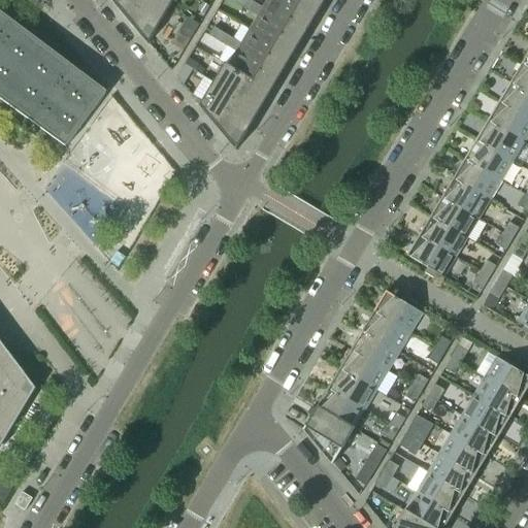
[(170,6),(159,0),(110,0),(147,44),(170,6)]
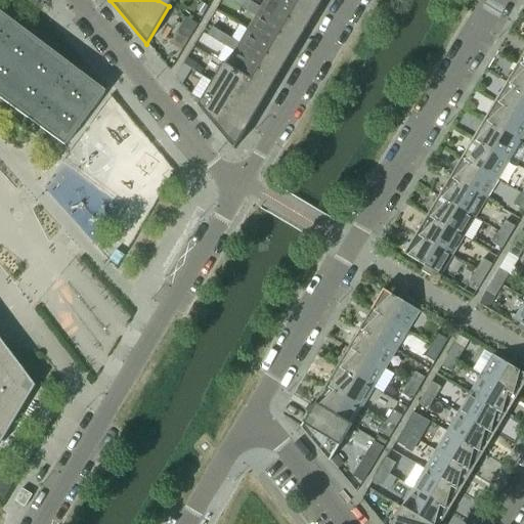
[(248,1),(246,0),(227,0),(228,0),(243,8),(248,1)]
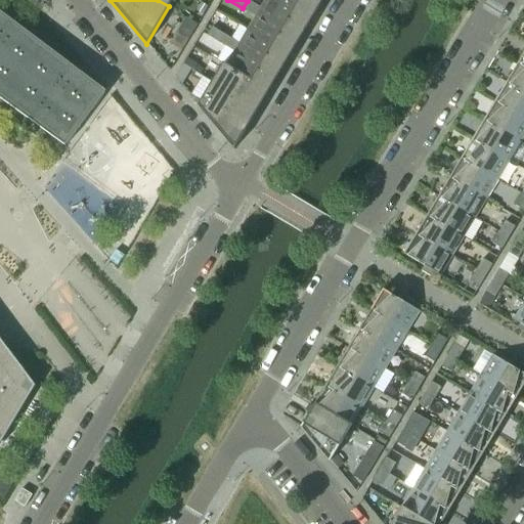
[(307,17),(277,0),(266,0),(261,9),(259,13),(297,36),(298,32),(301,25),(300,24),(302,19),(305,20),(307,17)]
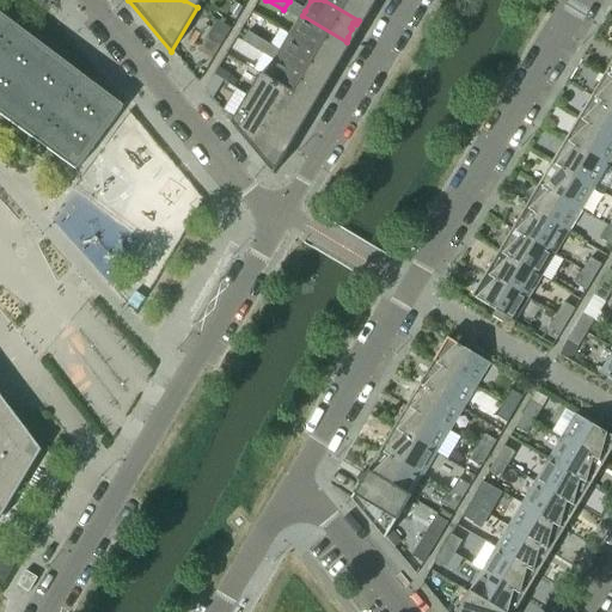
[(371,0),(324,0),(359,20),(361,16),(359,14),(361,10),(363,11),(368,2),(371,0)]
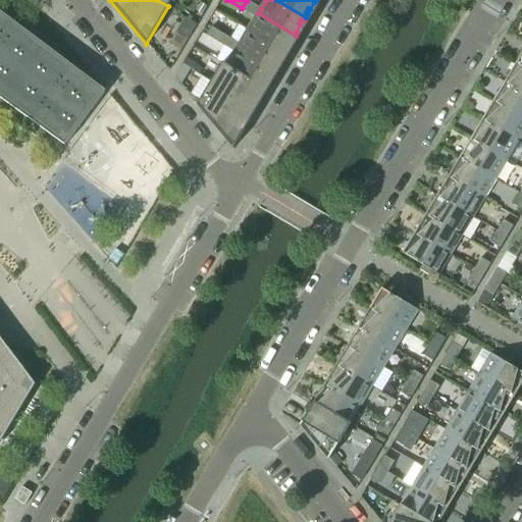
[(296,36),(258,13),(260,9),(247,1),(242,8),(256,17),(248,31),(284,53),(286,49),(284,48),(286,44),(289,45),(292,38),(293,39),(296,36)]
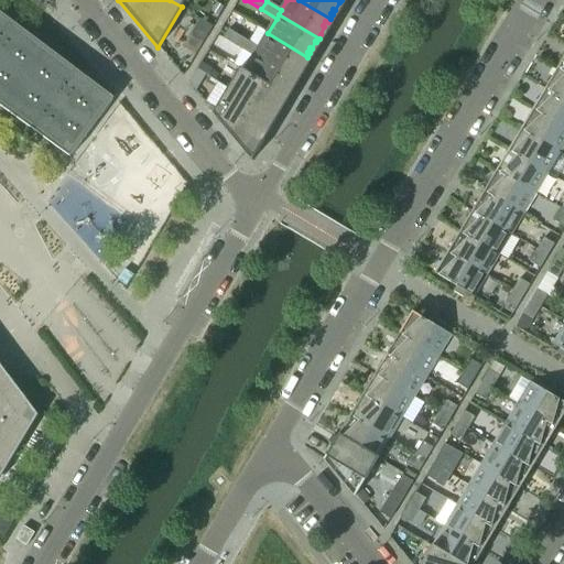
[(0,106),(69,158),(114,98),(0,12),(0,106)]
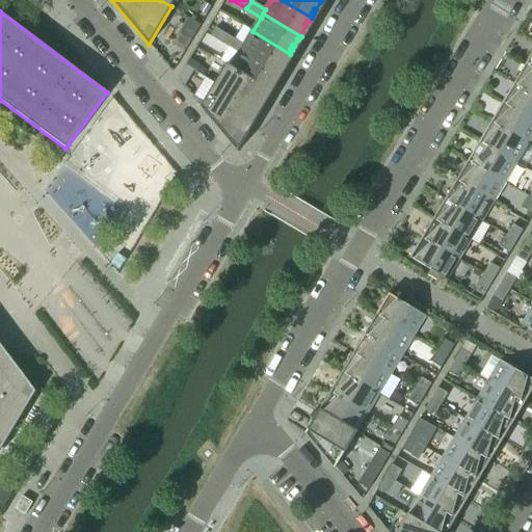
[(230,37),(215,28),(212,32),(210,36),(224,45),(230,37)]
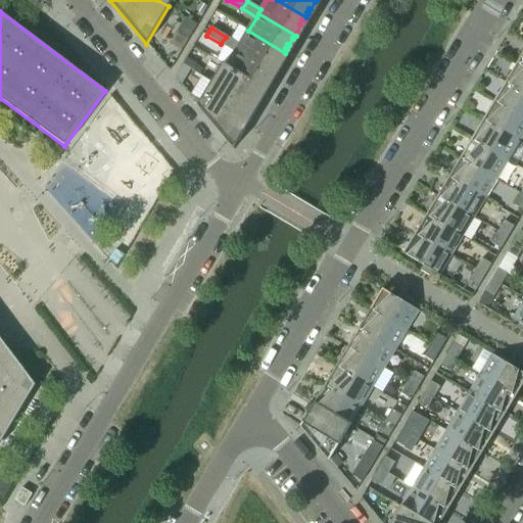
[(285,53),(248,31),(240,45),(237,49),(275,72),(276,67),(280,60),(278,59),(280,55),(283,56),(285,53)]
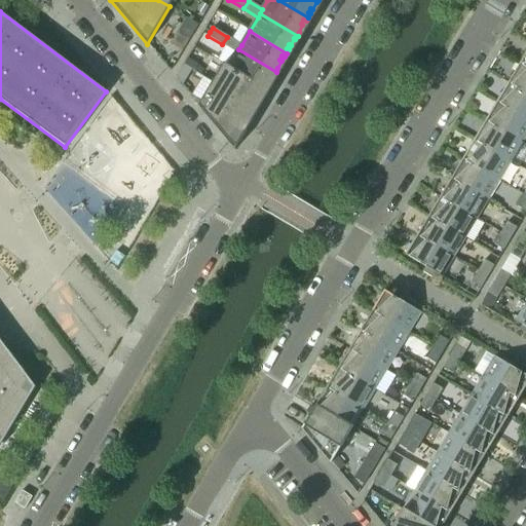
[(276,72),(238,49),(241,45),(227,37),(222,44),(236,53),(229,66),(228,67),(265,89),(267,86),(265,84),(268,80),(269,81),(273,75),(276,72)]
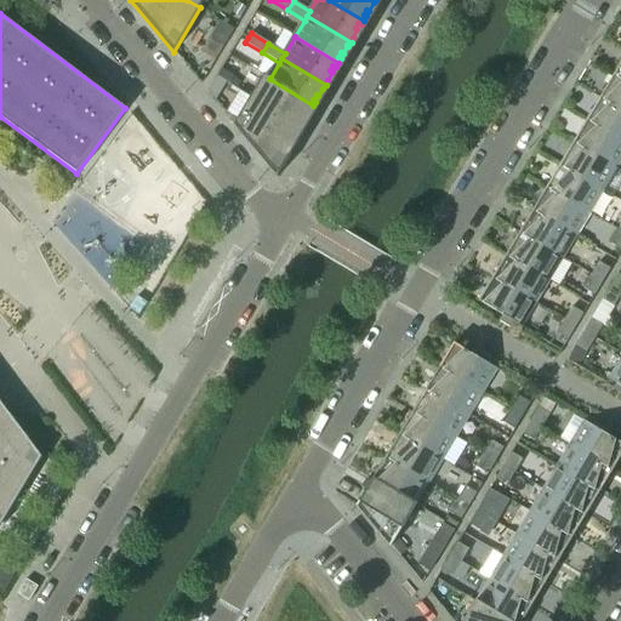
[(234,79),(221,70),(216,77),(231,85),(234,79)]
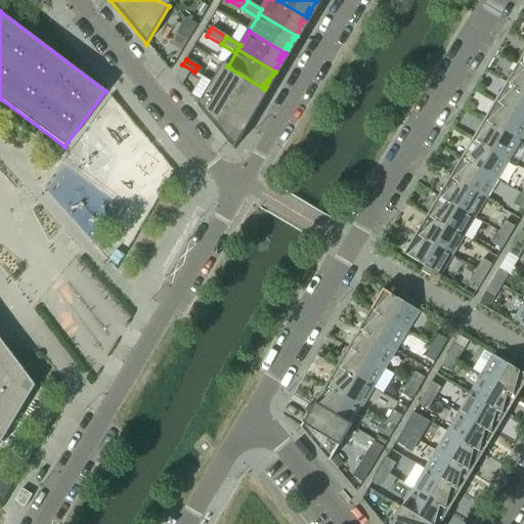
[(264,89),(227,67),(228,66),(223,62),(212,82),(254,107),(255,103),(259,96),(257,95),(260,91),(262,92),(264,89)]
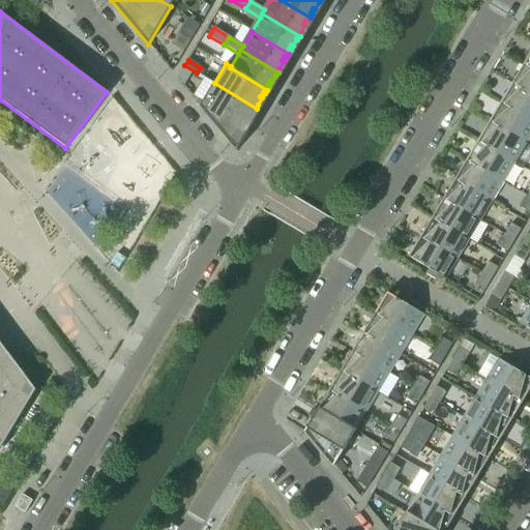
[(529,67),(524,64),(521,67),(522,68),(520,72),(519,71),(511,84),(529,94),(529,67)]
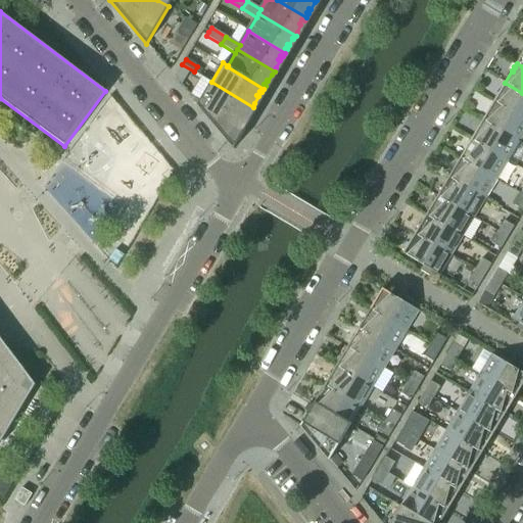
[(253,107),(211,82),(197,105),(234,149),(247,126),(241,122),(245,115),(246,116),(250,110),(251,110),(253,107)]
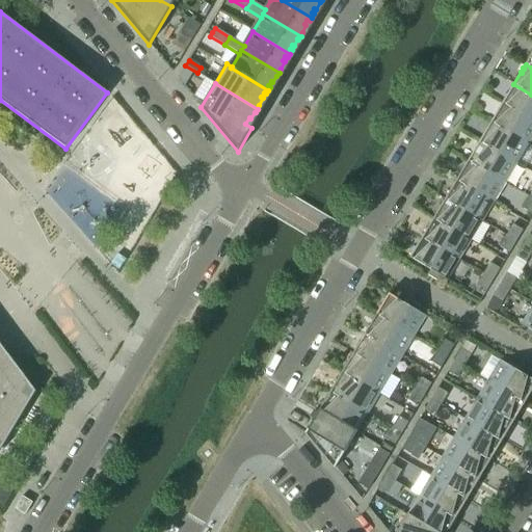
[(531,95),(513,84),(512,87),(510,91),(509,90),(502,103),(531,120),(531,95)]
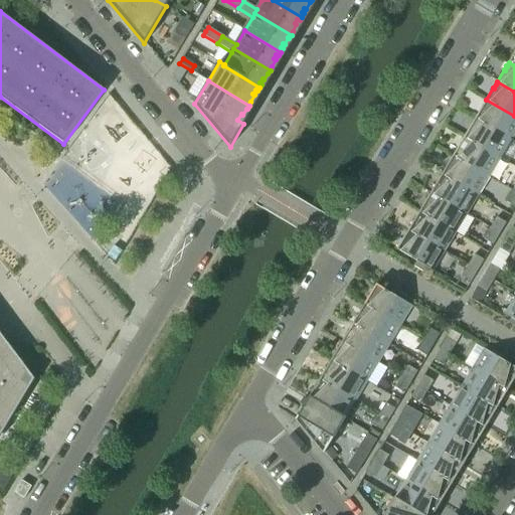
[(514,129),(514,116),(486,100),(484,103),(485,104),(483,107),(482,107),(475,119),(509,139),(514,129)]
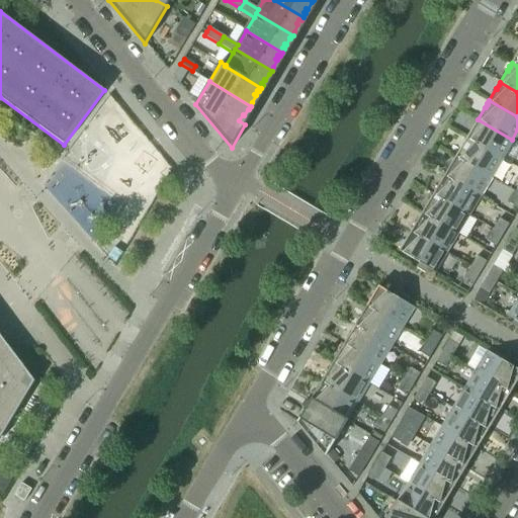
[(512,140),(478,119),(476,122),(477,122),(475,126),(473,125),(466,138),(501,159),(512,140)]
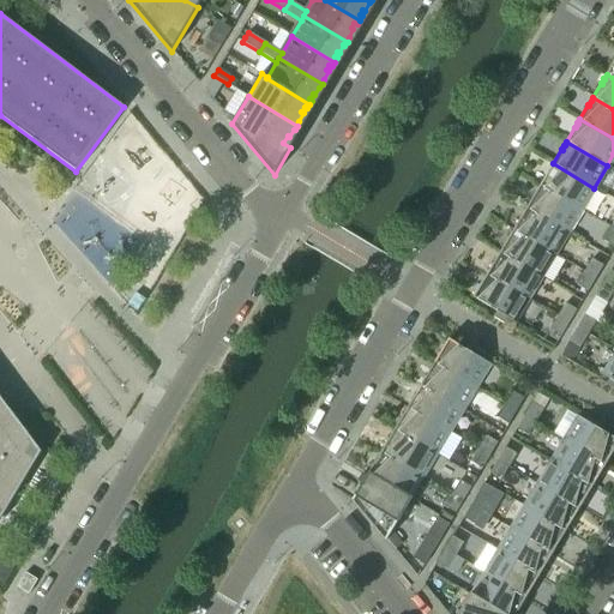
[(594,188),(553,163),(551,168),(552,168),(549,173),(548,172),(540,186),(581,210),(594,188)]
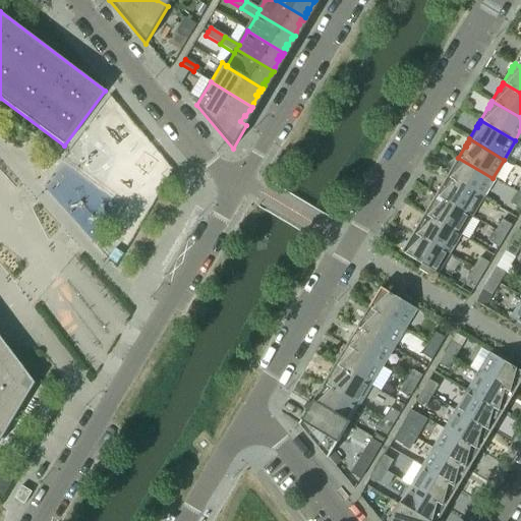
[(493,178),(458,158),(456,161),(457,162),(455,165),(454,165),(447,176),(481,197),(493,178)]
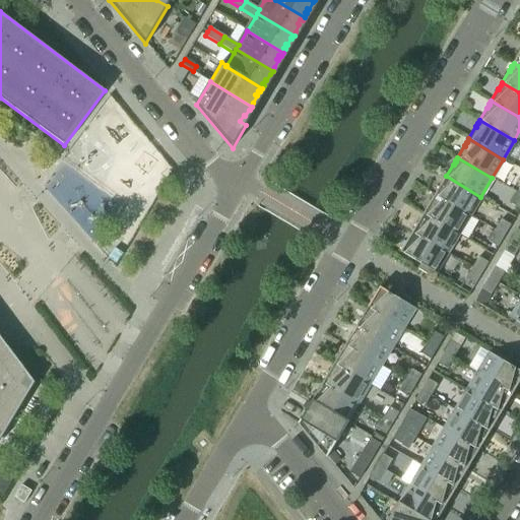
[(480,197),(446,176),(444,180),(445,180),(443,184),(442,183),(435,195),(469,215),(480,197)]
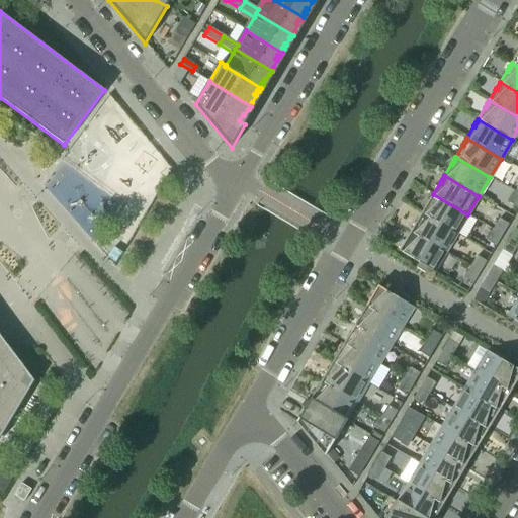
[(517,208),(517,207),(517,193),(515,192),(508,203),(517,208)]
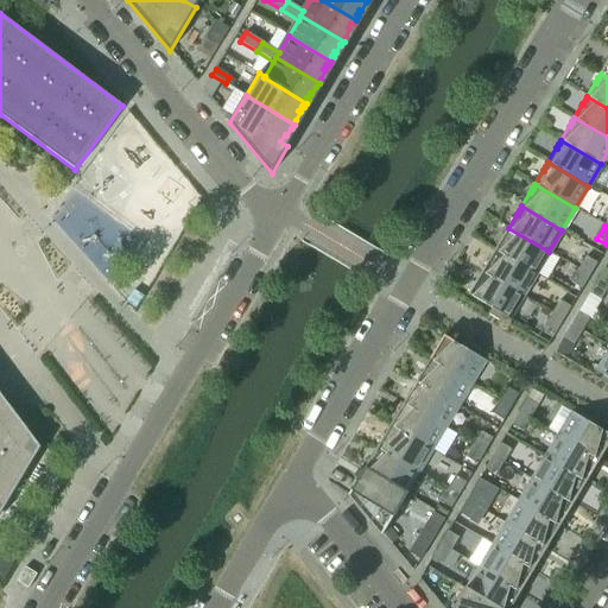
[(549,252),(508,228),(506,232),(507,233),(505,238),(504,236),(495,249),(536,274),(549,252)]
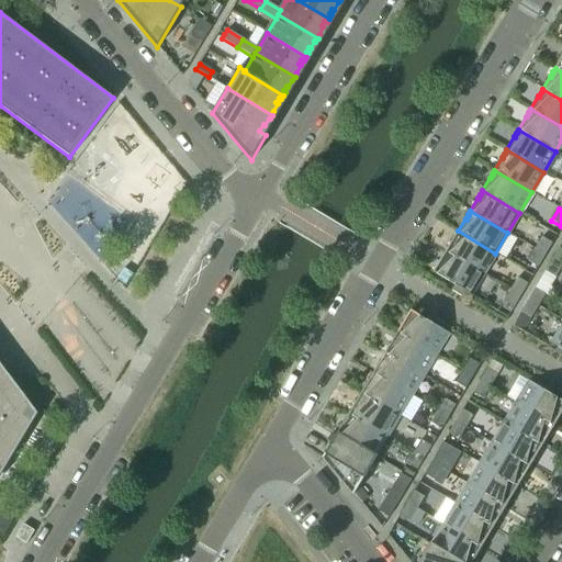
[(495,254),(458,231),(456,235),(457,236),(454,239),(453,238),(446,251),(483,273),(495,254)]
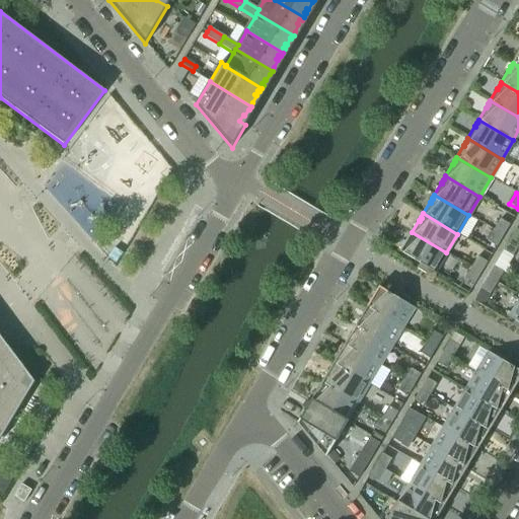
[(503,236),(510,225),(500,219),(494,230),(503,236)]
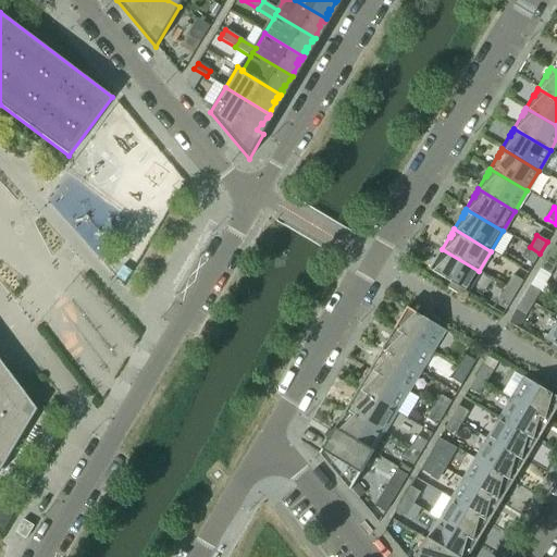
[(556,263),(556,262),(556,247),(554,246),(547,257),(556,263)]
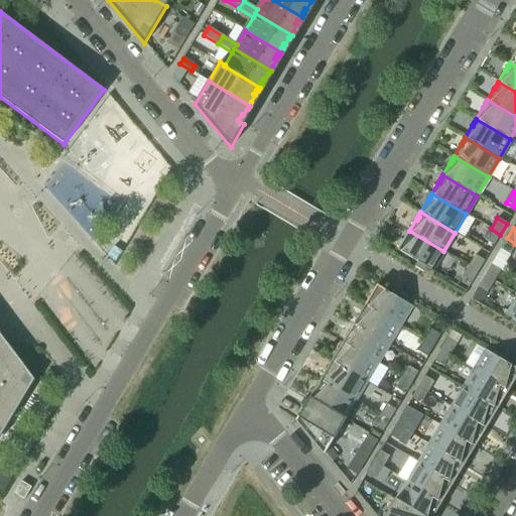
[(494,245),(500,235),(491,229),(484,240),(494,245)]
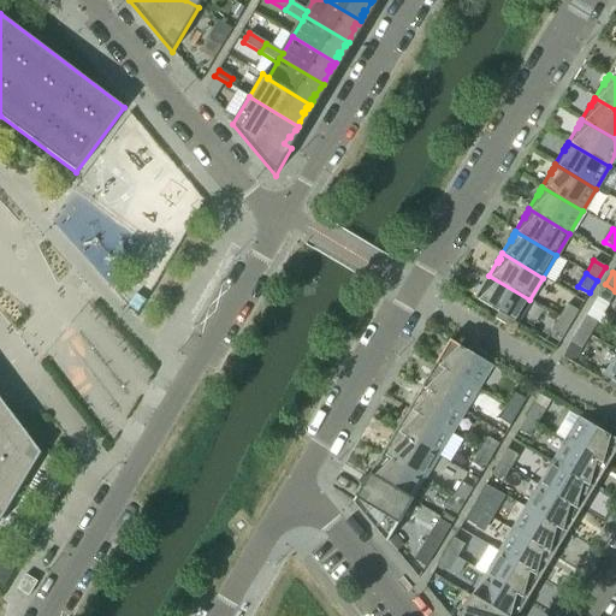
[(515,324),(529,300),(489,276),(486,279),(487,280),(484,285),(483,284),(474,300),(498,314),(495,319),(505,325),(509,320),(515,324)]
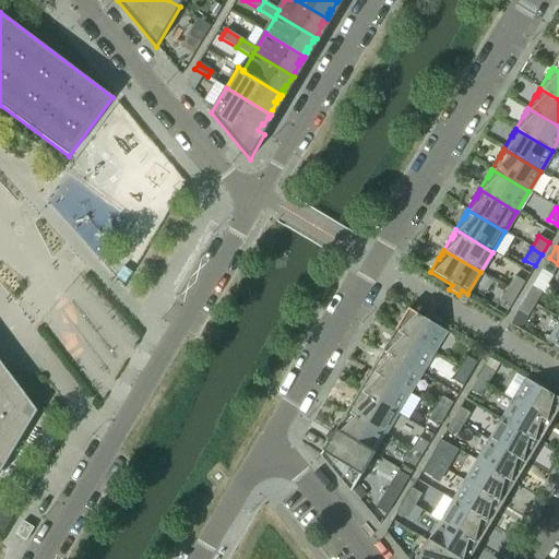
[(551,276),(558,264),(549,258),(542,270),(551,276)]
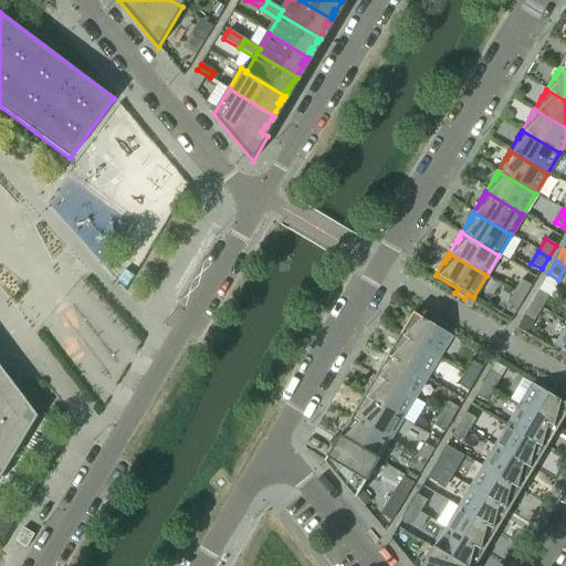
[(134,274),(125,269),(117,280),(126,286),(134,274)]
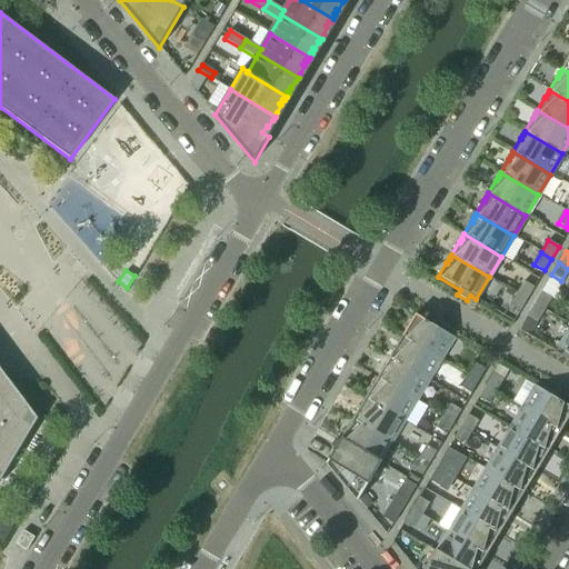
[(527,300),(533,288),(523,281),(517,293),(527,300)]
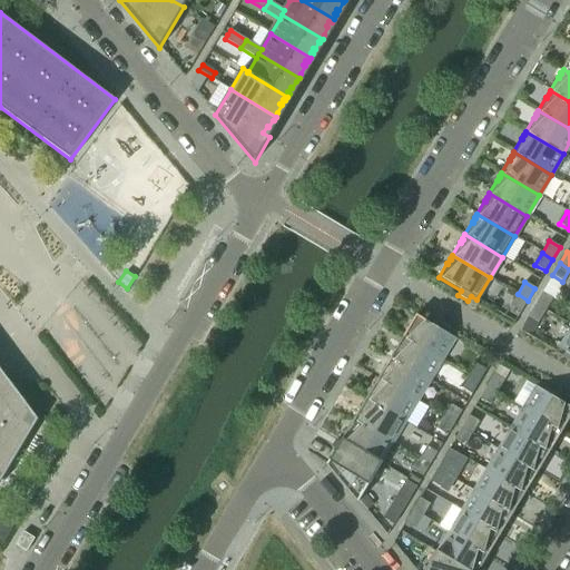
[(546,311),(552,298),(542,293),(534,304),(546,311)]
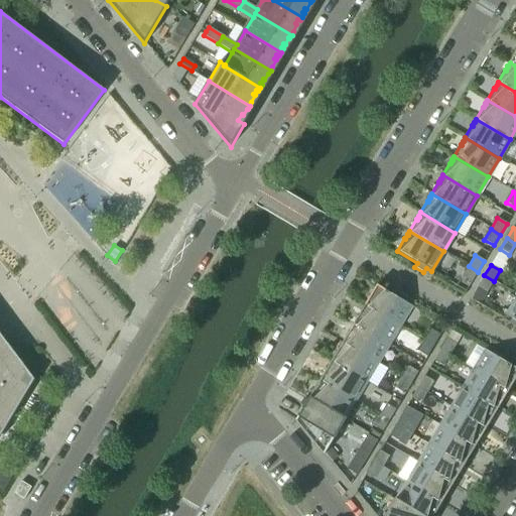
[(471,282),(478,272),(469,266),(462,277),(471,282)]
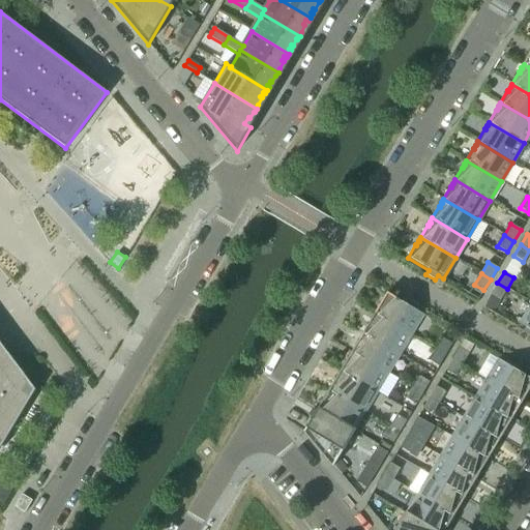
[(495,310),(507,289),(497,283),(486,303),(495,310)]
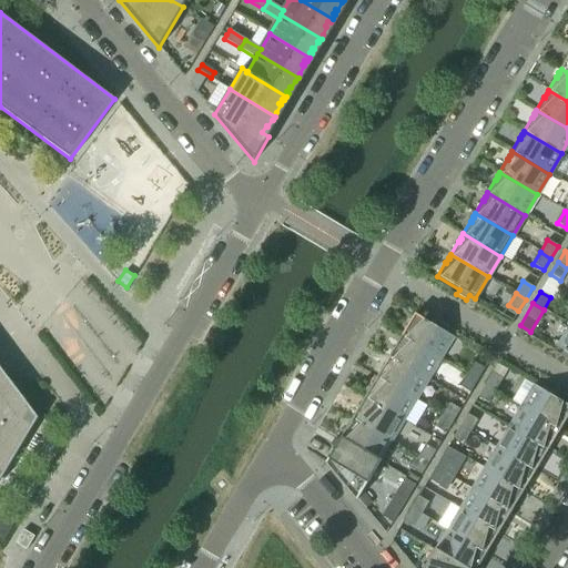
[(453,337),(447,333),(449,328),(439,322),(436,327),(415,314),(412,318),(413,320),(411,323),(409,323),(402,335),(440,358),(453,337)]
